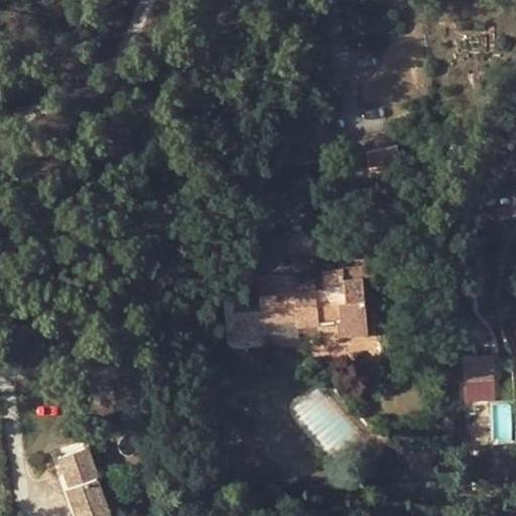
[(364,149),(396,142),(393,131),(362,137),(364,149)]
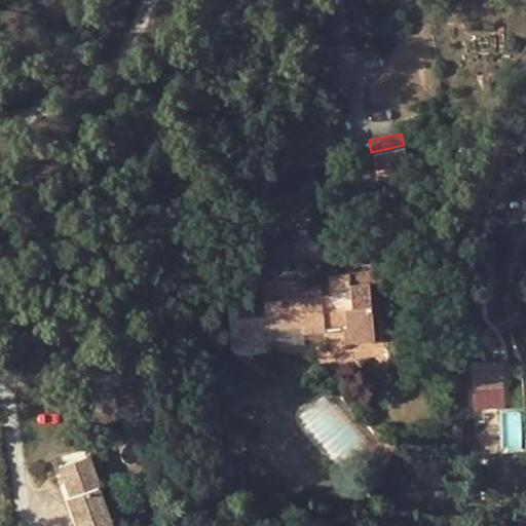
[(407,161),(404,145),(371,152),(375,168),(407,161)]
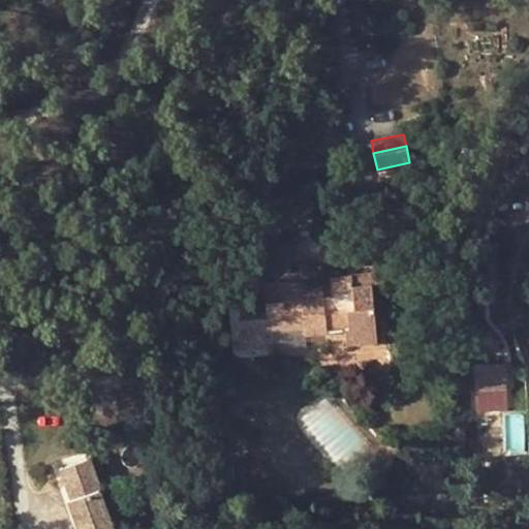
[(287,270),(290,270),(288,241),(259,244),(263,282),(288,280),(287,270)]
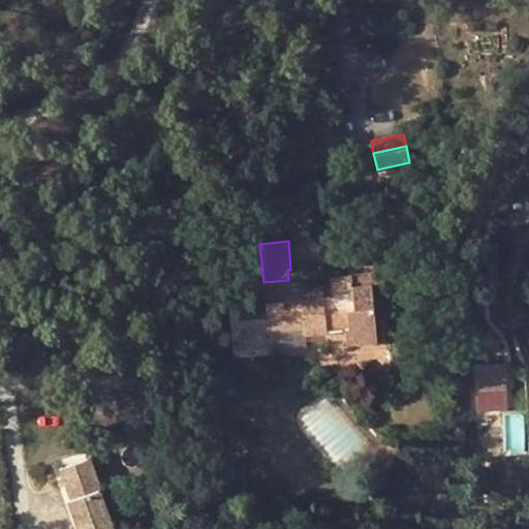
[(305,332),(327,330),(327,325),(325,308),(347,307),(348,324),(345,324),(346,339),(376,337),(371,281),(382,280),(381,262),(362,263),(350,273),(331,276),(332,285),(333,294),(323,296),(322,286),(322,284),(302,285),(302,279),(288,280),(263,282),(268,325),(304,324),(305,332)]
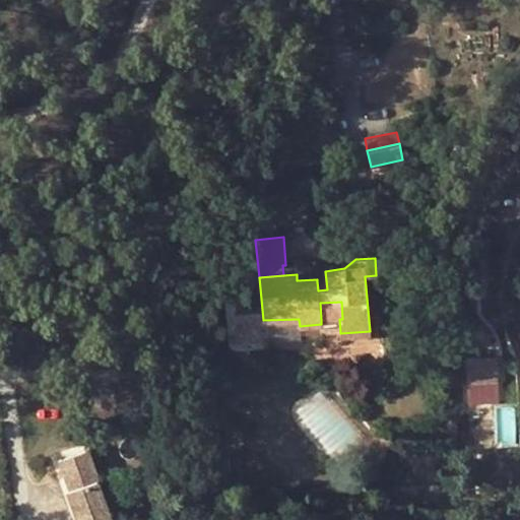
[(297,274),(296,264),(285,265),(282,265),(283,275),(297,274)]
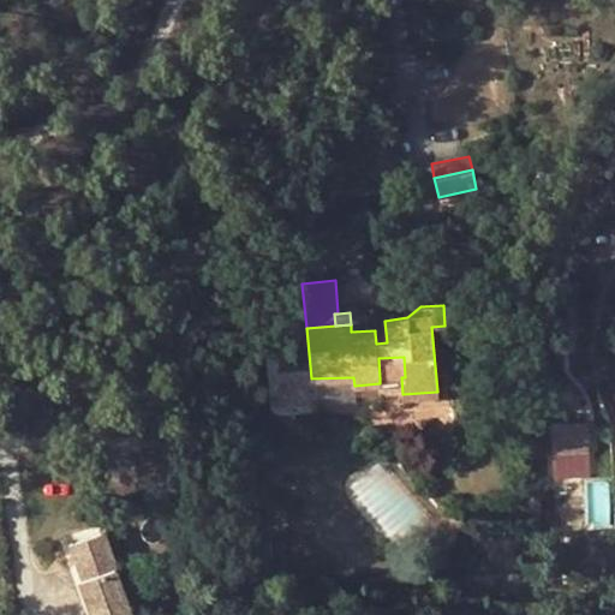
[(387,342),(386,332),(375,333),(376,344),(387,342)]
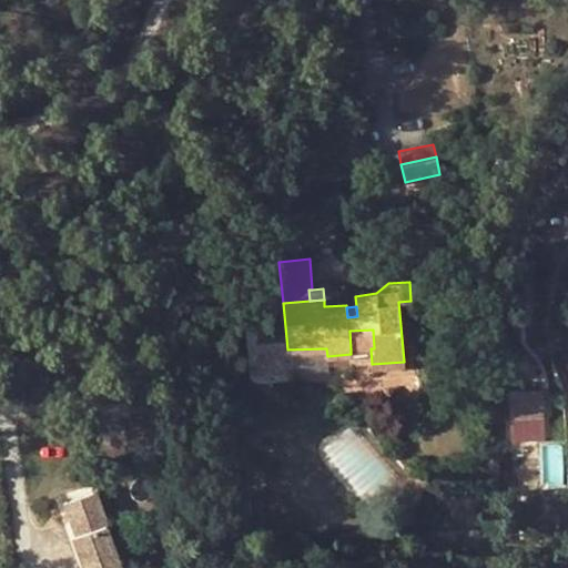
[(350,331),(351,350),(371,348),(374,348),(373,330),(350,331)]
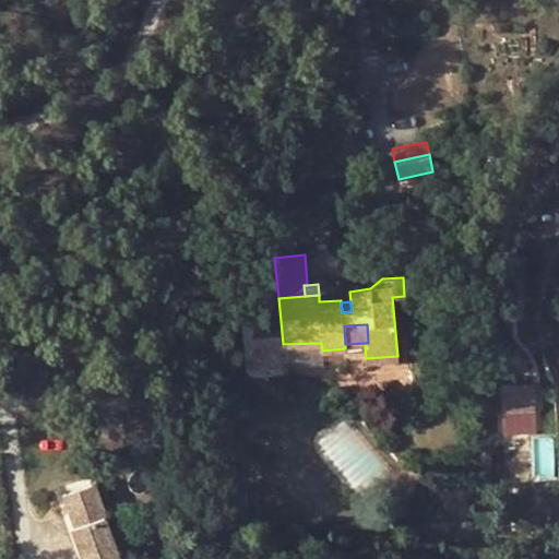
[(521,406),(521,384),(502,385),(504,406),(521,406)]
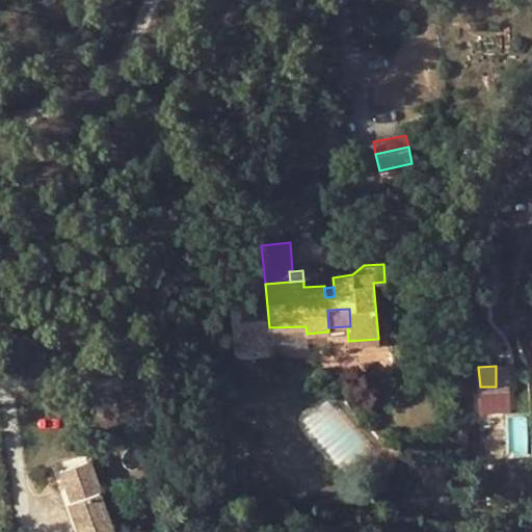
[(394,462),(376,455),(372,464),(390,472),(394,462)]
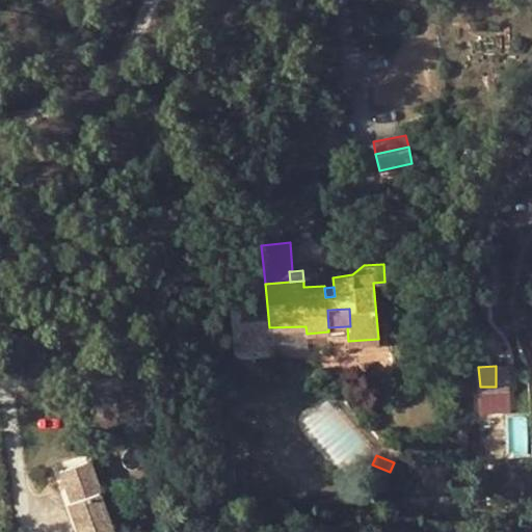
[(82,495),(95,531),(139,531),(121,480),(82,495)]
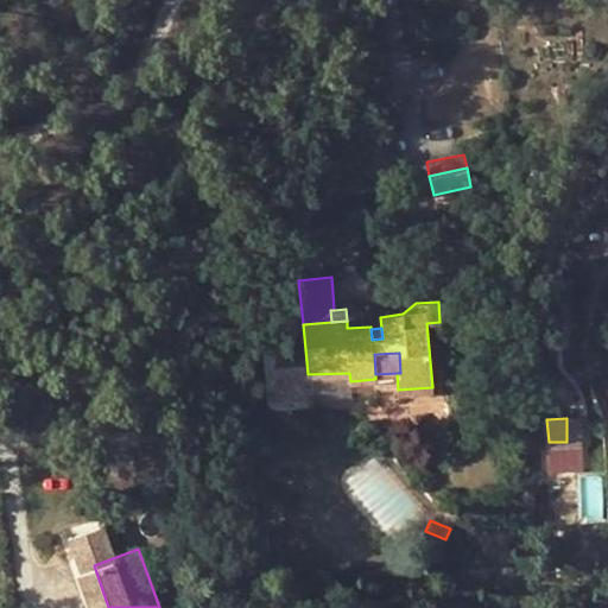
[(89,607),(108,607),(94,565),(76,572),(89,607)]
